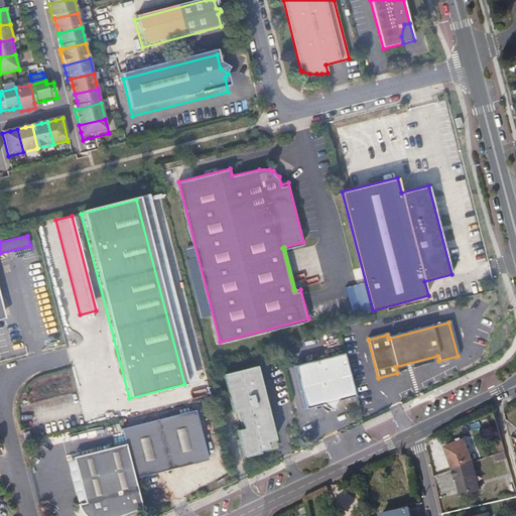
[(355,395),(344,353),(295,365),(306,408),(315,406),(323,404),(331,406),(340,400),(355,395)]
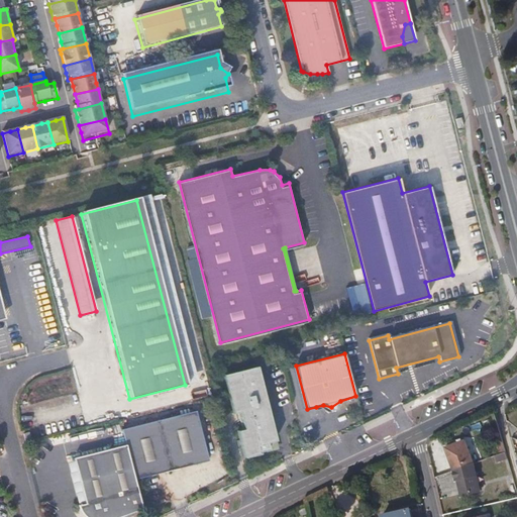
[(278,440),(259,367),(226,375),(235,413),(241,411),(246,429),(240,431),(242,440),(246,458),(263,453),(263,451),(271,448),(270,442),(278,440)]
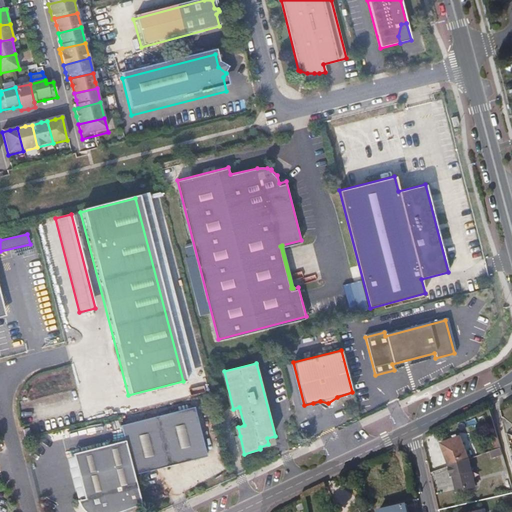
[(126,441),(134,474),(206,457),(194,406),(121,424),(126,441)]
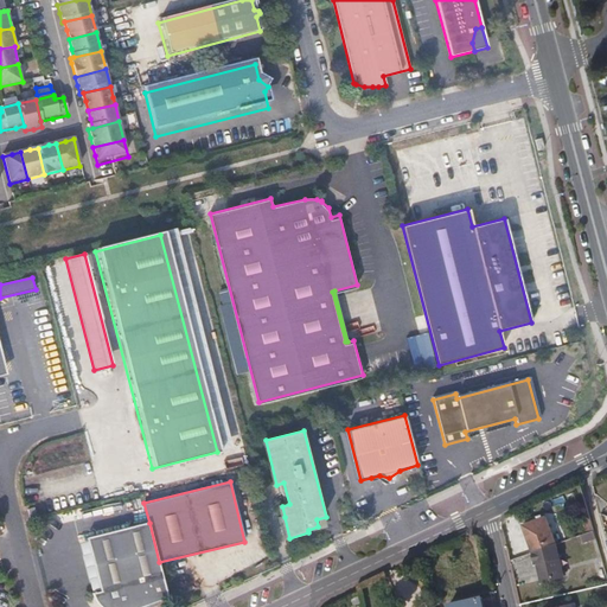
[(594,529),(590,515),(585,517),(589,531),(594,529)]
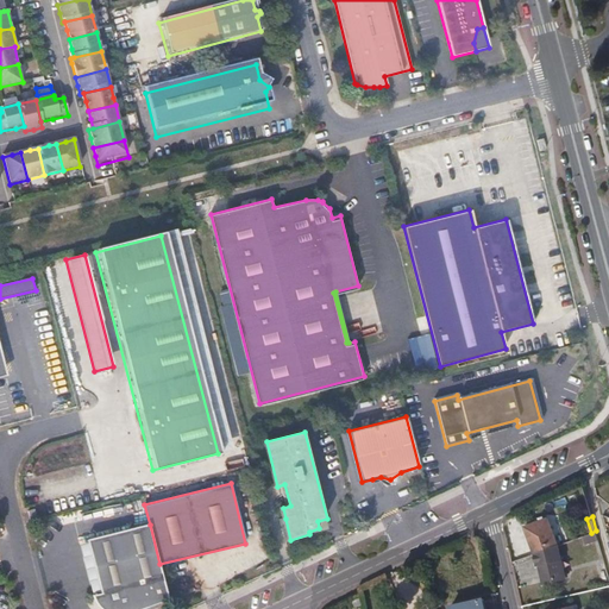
[(330,519),(327,519),(318,521),(319,528),(309,532),(309,534),(332,529),(330,519)]
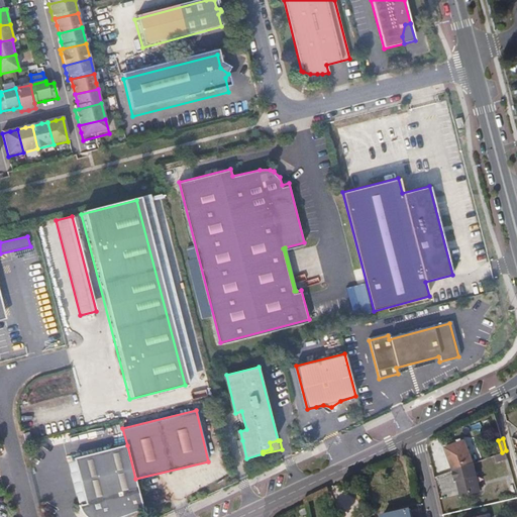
[(453,471),(474,462),(466,440),(445,447),(453,471)]
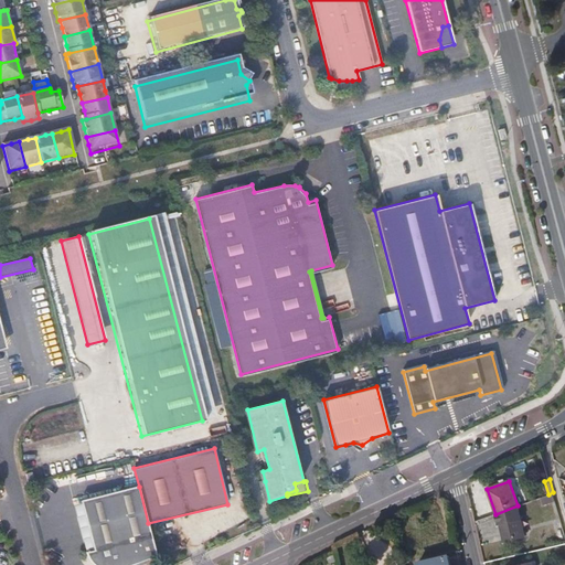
[(127,564),(156,553),(148,523),(139,487),(81,502),(94,552),(91,553),(92,556),(94,560),(98,564),(127,564)]
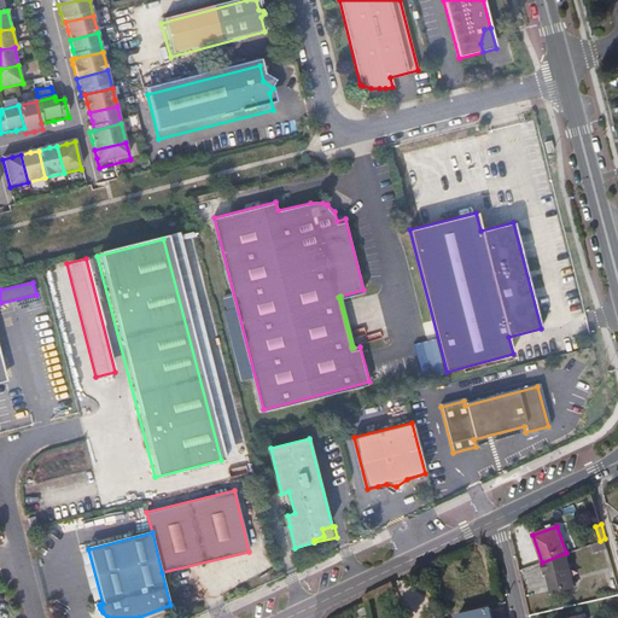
[(572,569),(566,553),(542,563),(541,563),(543,576),(548,575),(553,593),(575,587),(571,569),(572,569)]
